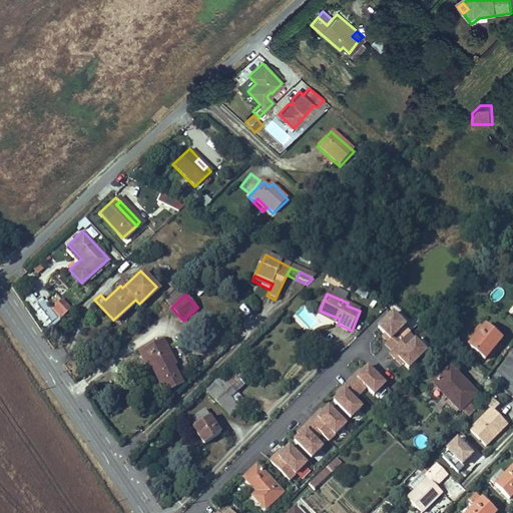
[(63,316),(71,309),(62,300),(54,306),(63,316)]
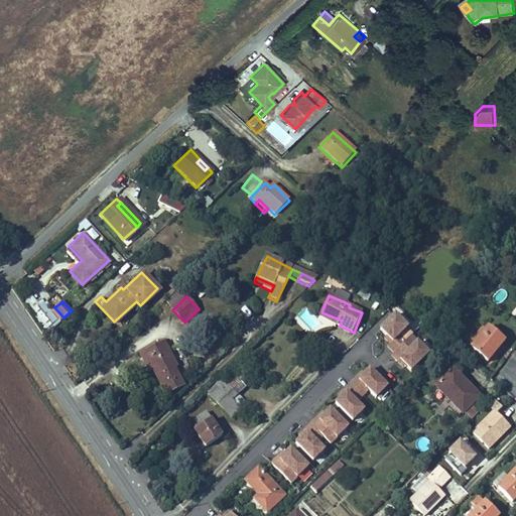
[(342,320),(321,312),(319,317),(340,326),(342,320)]
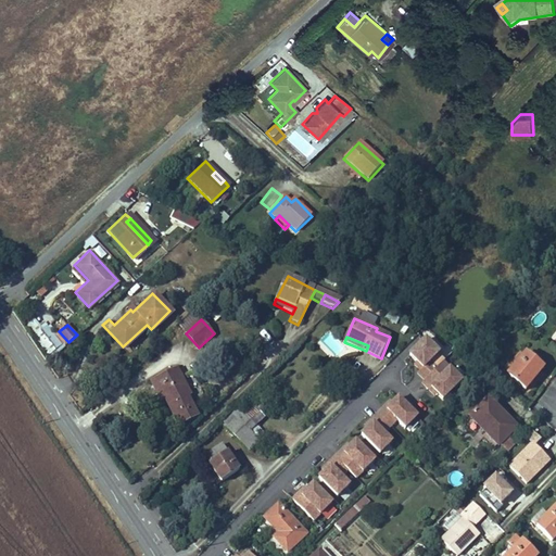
[(430,361),(439,352),(425,339),(409,355),(416,362),(422,367),(419,370),(417,373),(425,380),(437,367),(430,361)]
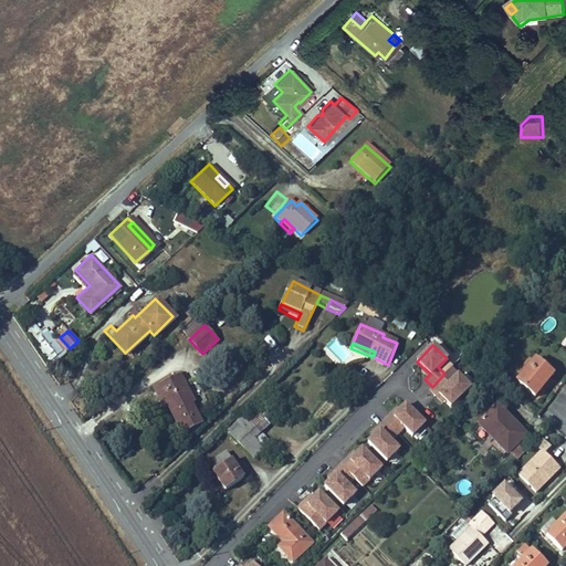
[(555,376),(536,362),(517,386),(535,400),(555,376)]
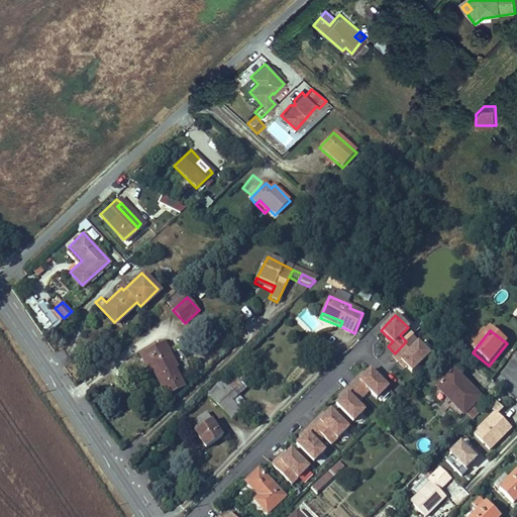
[(430,351),(413,334),(406,341),(395,353),(392,355),(399,363),(401,360),(406,366),(412,371),(430,351)]
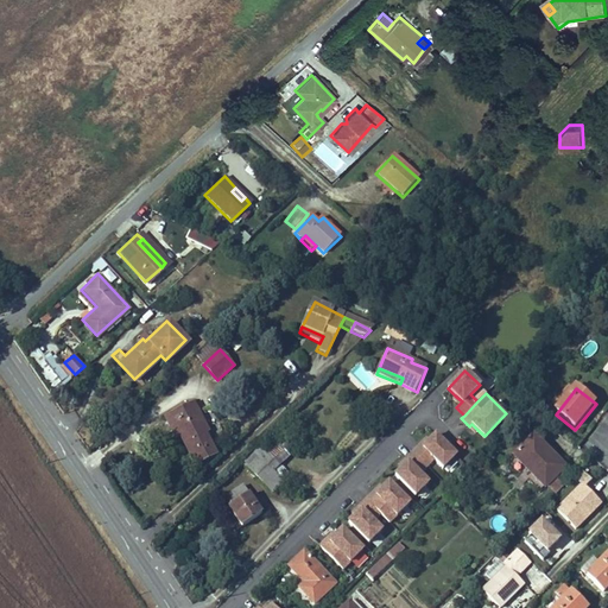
[(192,401),(169,416),(197,466),(216,455),(204,434),(210,430),(192,401)]
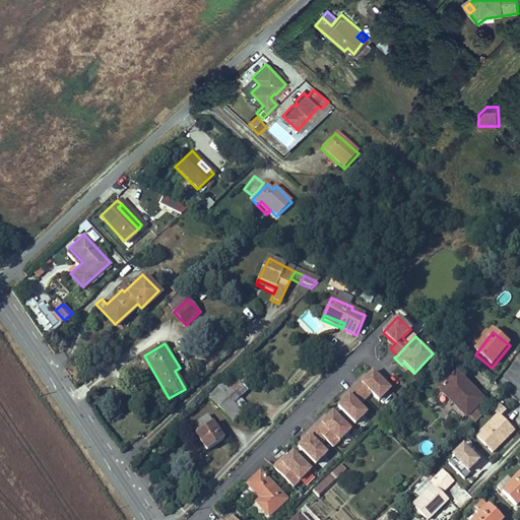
[(389,389),(372,372),(367,377),(362,382),(360,380),(352,387),(365,398),(371,392),(378,400),(389,389)]
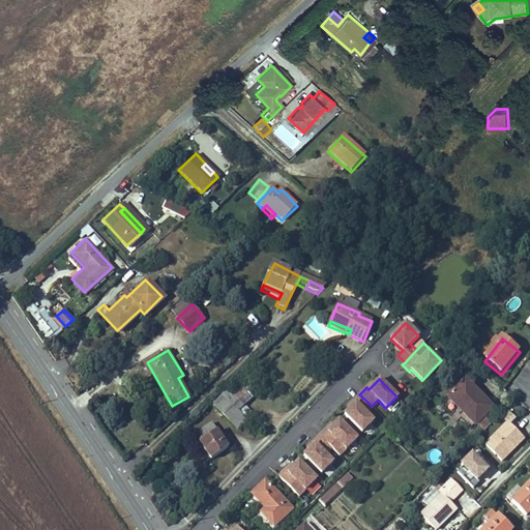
[(465,381),(448,398),(474,424),(478,420),(488,411),(491,408),(465,381)]
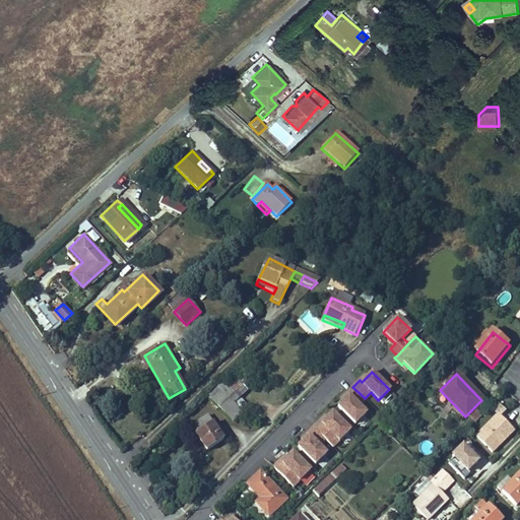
[(354,424),(366,412),(359,405),(365,398),(352,387),(346,393),(348,395),(342,401),(337,406),(354,424)]
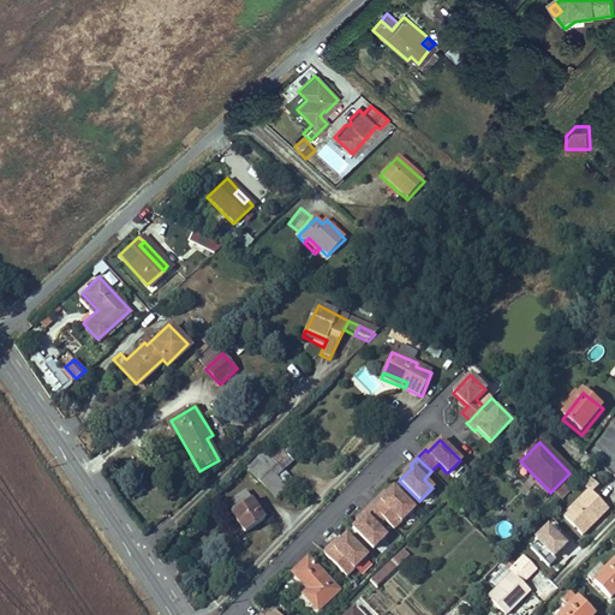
[(270,460),(254,476),(279,501),(294,484),(270,460)]
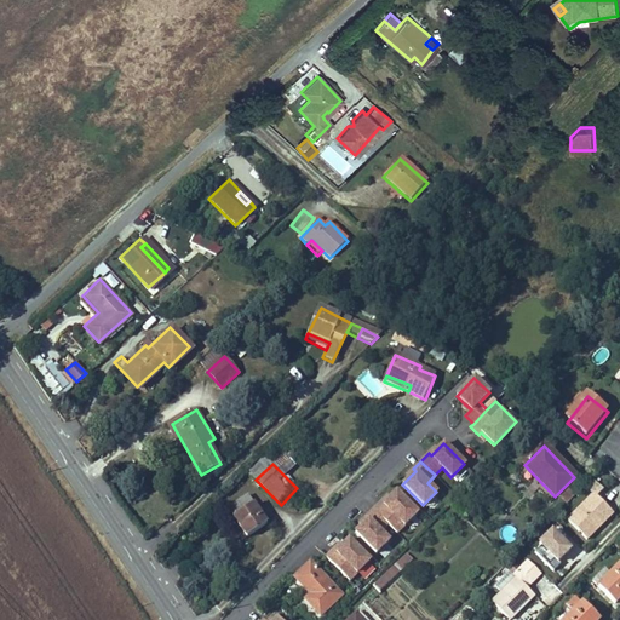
[(600,497),(606,491),(592,477),(587,483),(596,493),(600,497)]
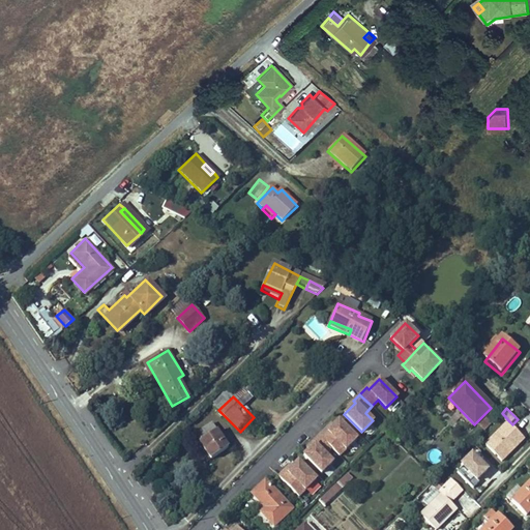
[(496,419),(488,411),(478,420),(487,429),(496,419)]
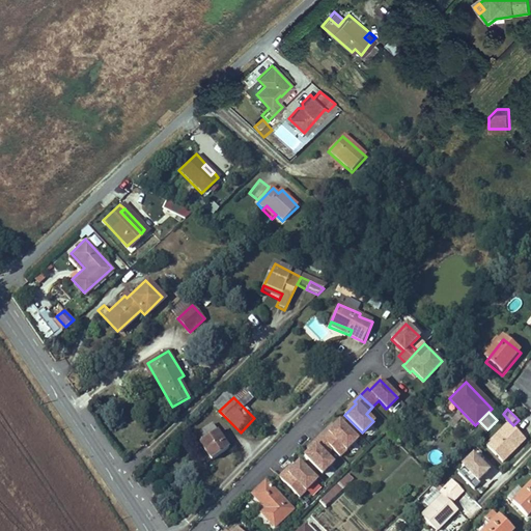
[(339,455),(357,438),(339,421),(334,426),(329,431),(326,429),(319,436),(332,448),(339,455)]
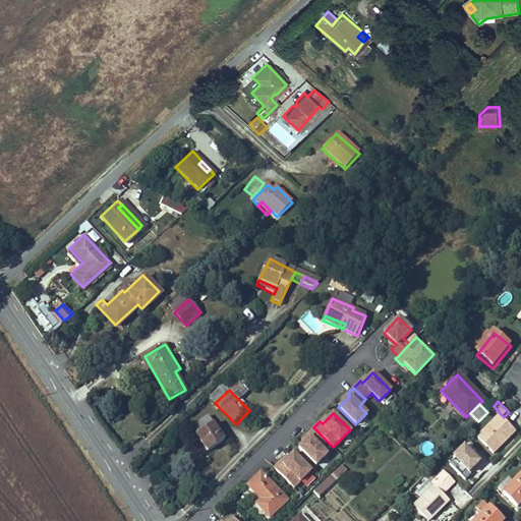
[(501,414),(476,439),(495,457),(519,432),(504,417),(501,414)]
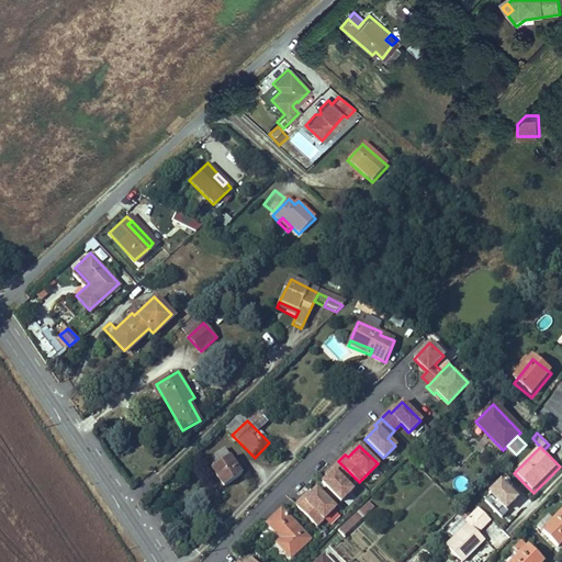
[(225,450),(208,463),(224,486),(242,474),(225,450)]
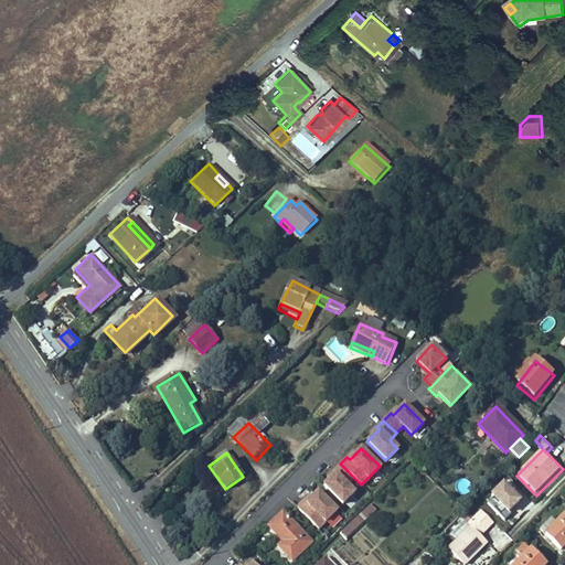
[(354,492),(345,483),(353,477),(340,464),(332,471),(336,473),(329,480),(323,486),(342,504),(354,492)]
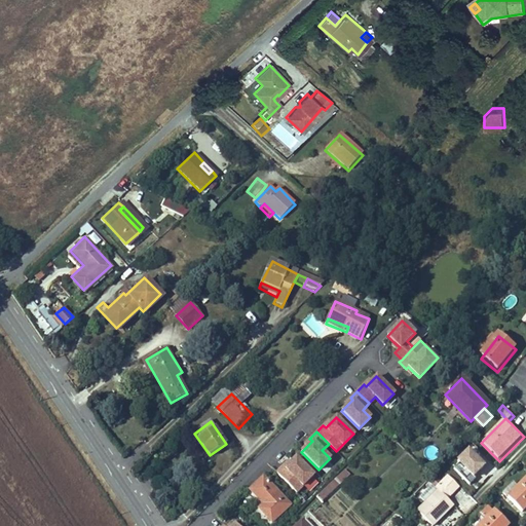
[(474,477),(484,465),(468,450),(458,460),(459,462),(453,468),(470,485),(476,479),(474,477)]
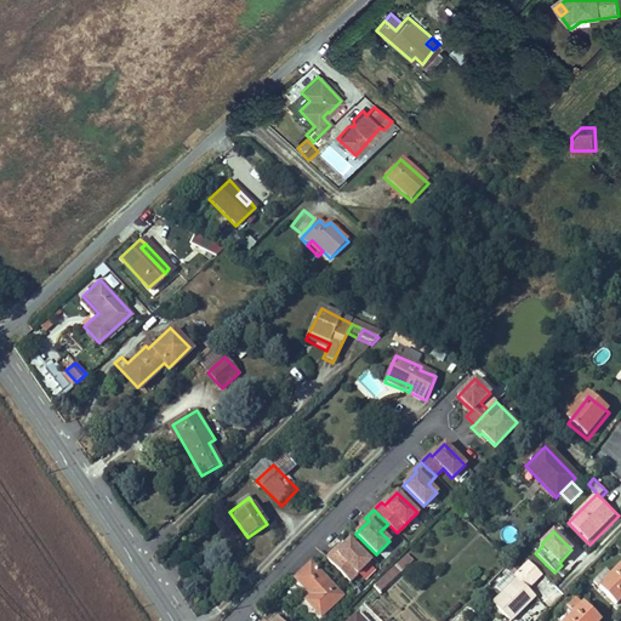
[(370,560),(349,540),(343,546),(336,552),(334,550),(326,558),(349,581),(370,560)]
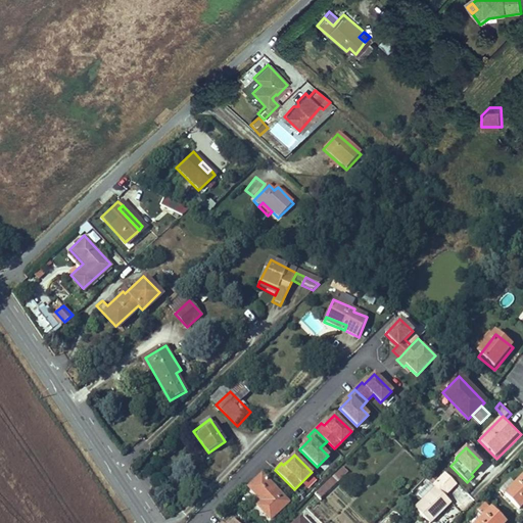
[(522,504),(522,475),(519,471),(497,492),(517,511),(522,504)]
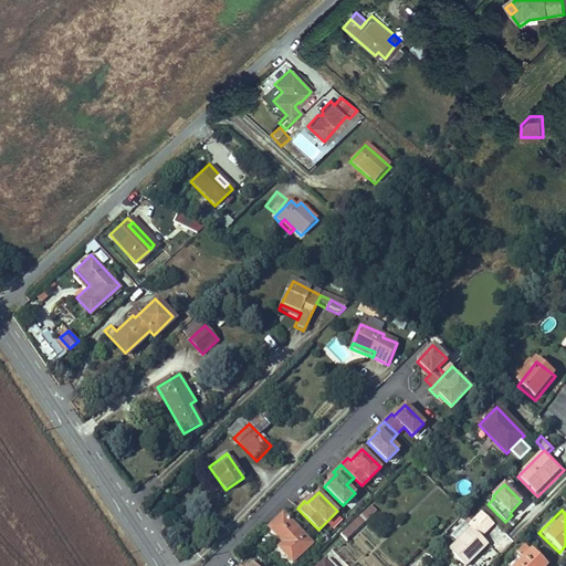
[(314,544),(284,512),(270,526),(285,543),(279,548),(293,563),(314,544)]
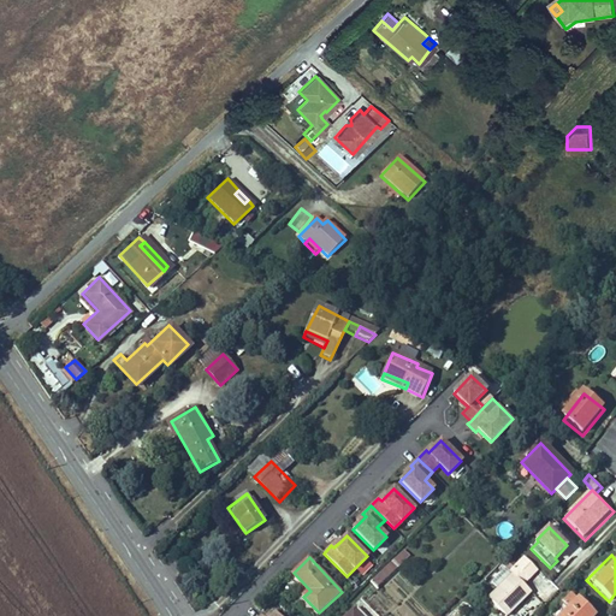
[(394,561),(372,584),(378,588),(400,567),(394,561)]
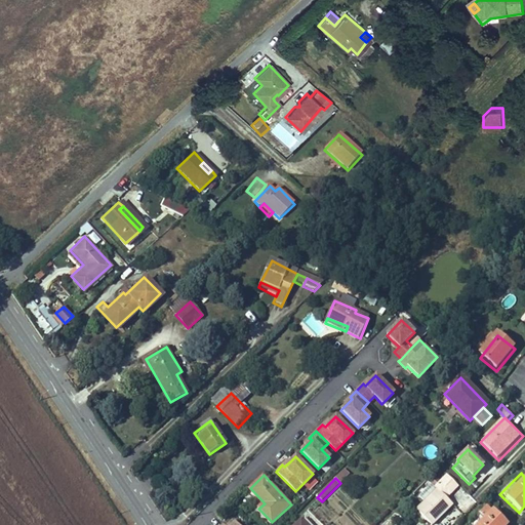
[(439,491),(418,512),(432,524),(435,524),(454,507),(448,500),(453,494),(442,483),(436,489),(439,491)]
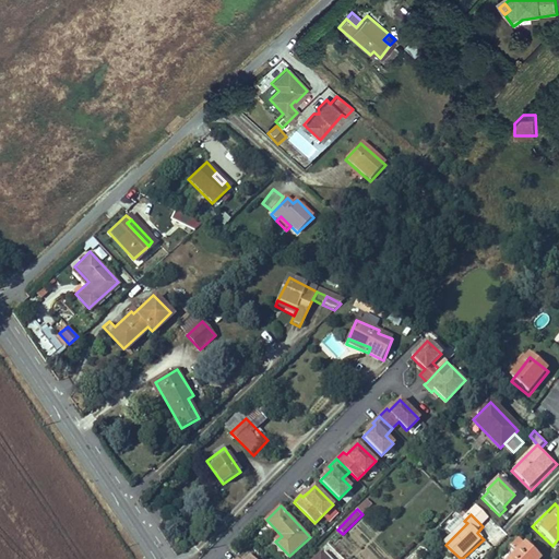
[(495,546),(506,535),(497,526),(486,537),(495,546)]
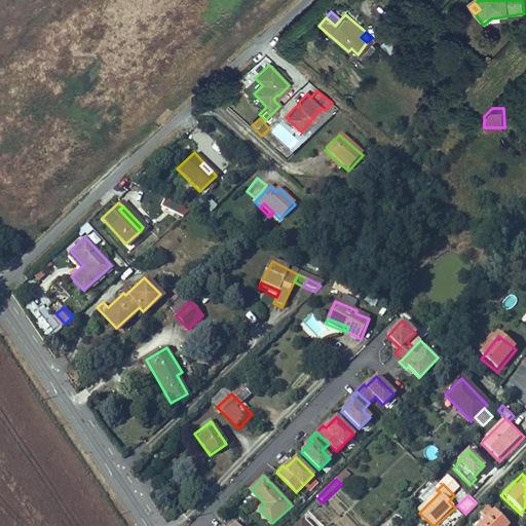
[(508,525),(488,509),(483,514),(487,518),(480,525),(508,525)]
